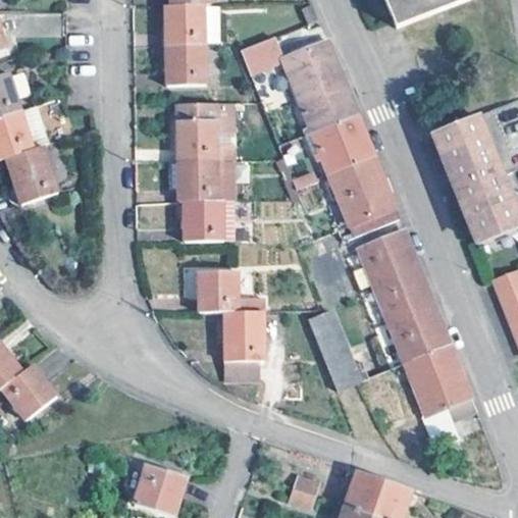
[(382,0),(391,20),(393,26),(395,24),(455,0),(382,0)]
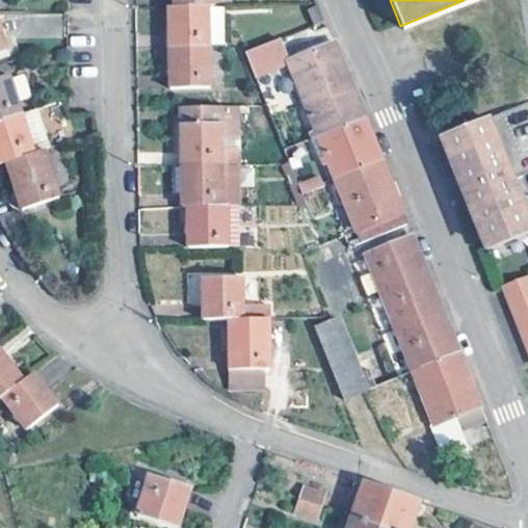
[(324,20),(317,3),(307,7),(312,20),(314,25),(324,20)]
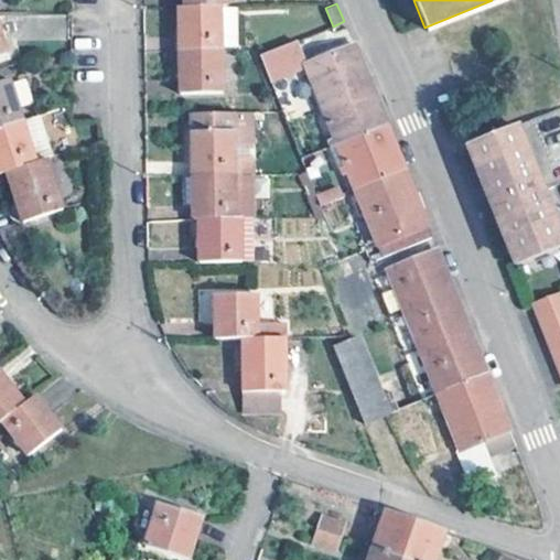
[(178,47),(222,46),(219,4),(183,4),(178,6),(178,47)]
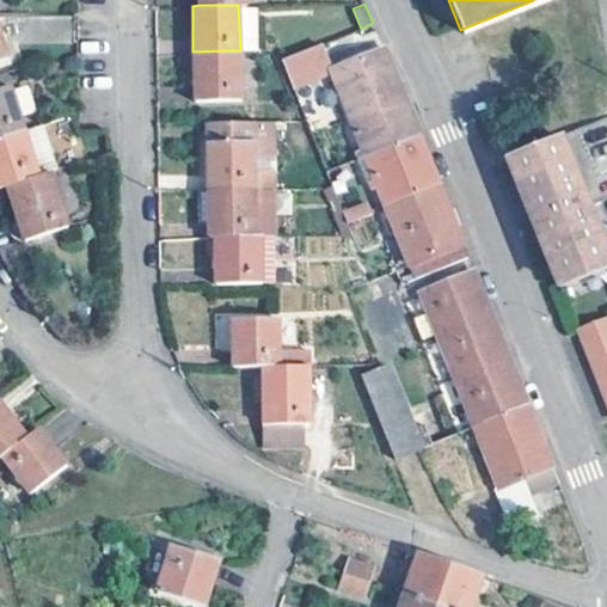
[(0,56),(6,54),(6,53),(2,40),(68,36),(67,10),(0,14),(0,56)]
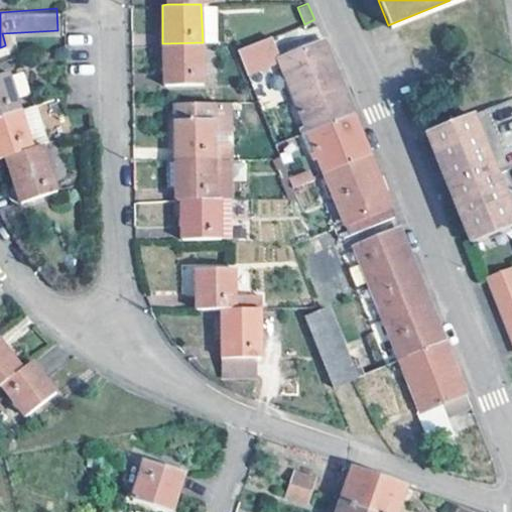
[(303,126),(348,108),(320,38),(275,56),(300,118),(295,120),(298,129),(303,126)]
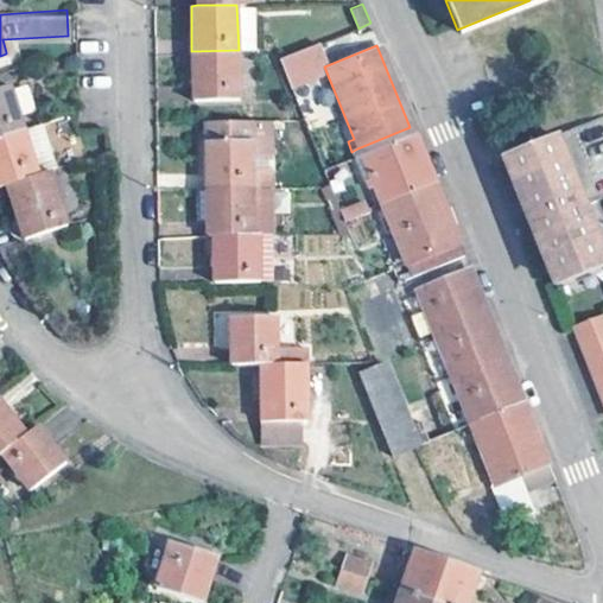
[(316,48),(279,63),(283,71),(287,82),(324,67),(316,48)]
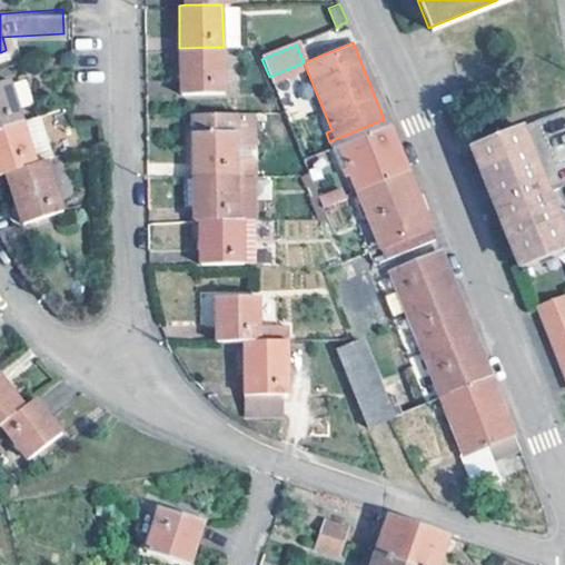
[(222,49),(180,50),(182,91),(224,89),(222,49)]
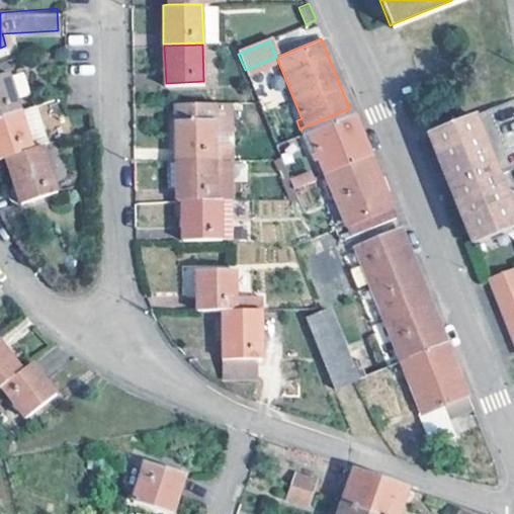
[(0,111),(21,104),(10,67),(0,70),(0,111)]
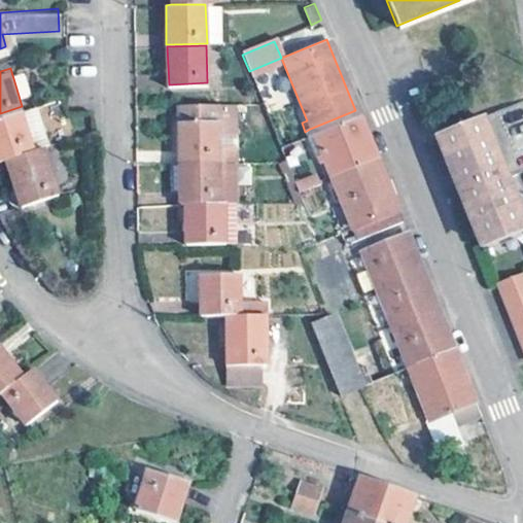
[(46,141),(36,102),(22,106),(33,145),(42,142),(46,141)]
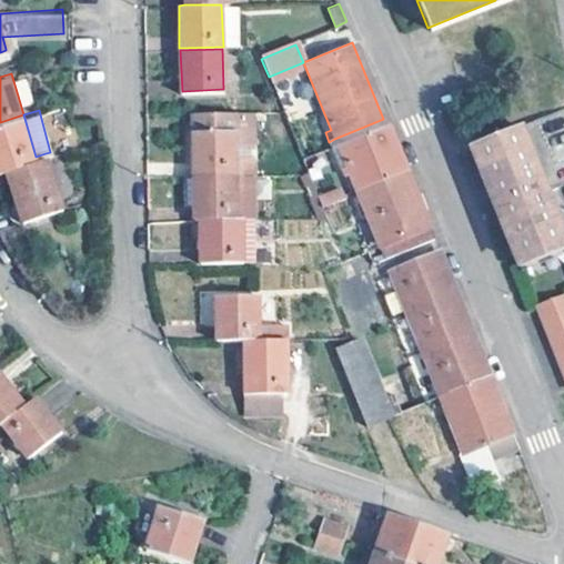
[(314,128),(308,111),(292,118),(299,134),(314,128)]
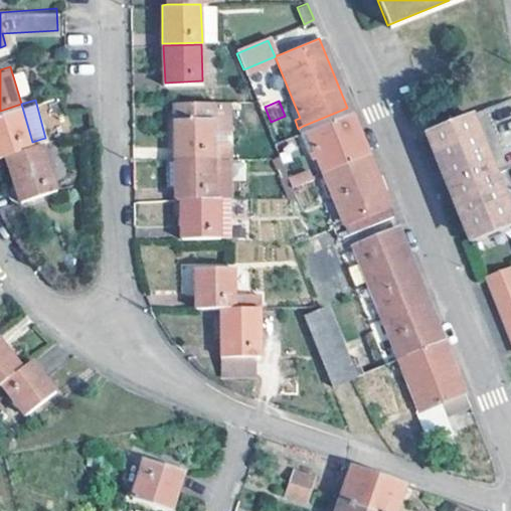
[(175,158),(180,157),(213,157),(212,117),(211,102),(173,103),(175,158)]
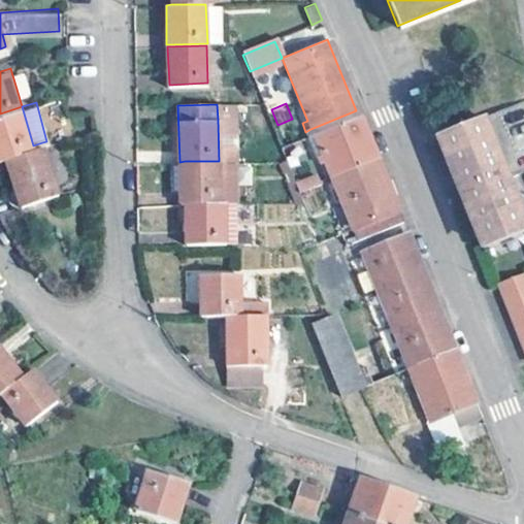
[(228,104),(217,104),(218,120),(228,120),(228,104)]
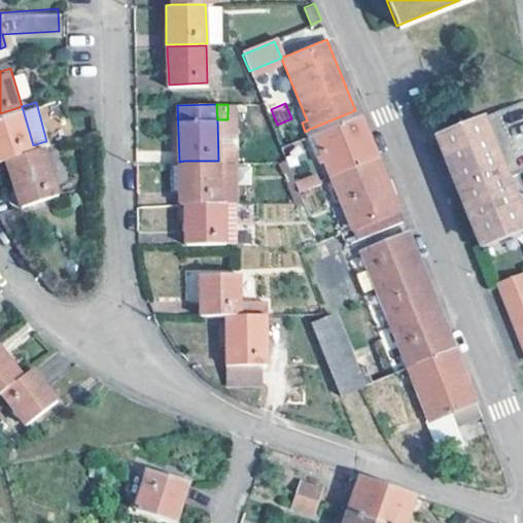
[(260,116),(259,104),(247,104),(248,116),(260,116)]
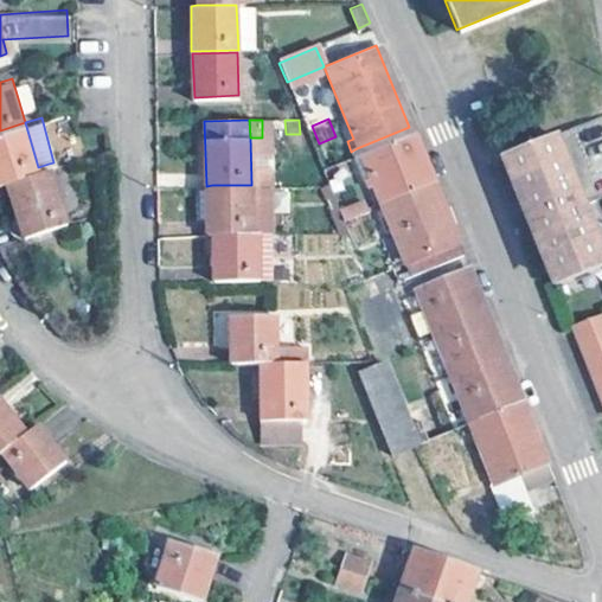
[(0,179),(6,177),(38,167),(25,122),(0,130),(0,179)]
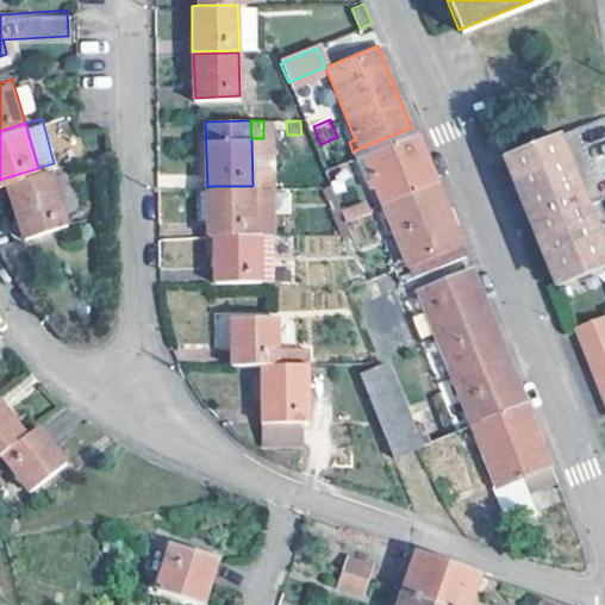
[(378,197),(431,176),(411,128),(359,149),(368,173),(361,176),(363,184),(372,181),(378,197)]
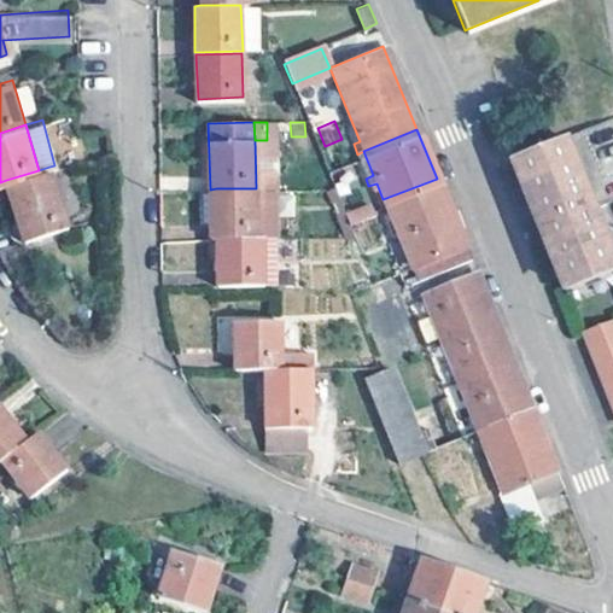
[(612,262),(562,133),(507,153),(560,281),(612,262)]
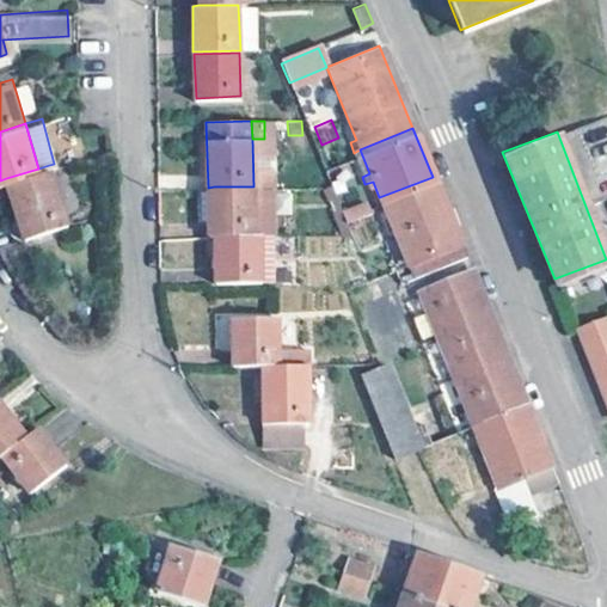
[(38,169),(6,178),(23,233),(66,220),(49,165),(38,169)]
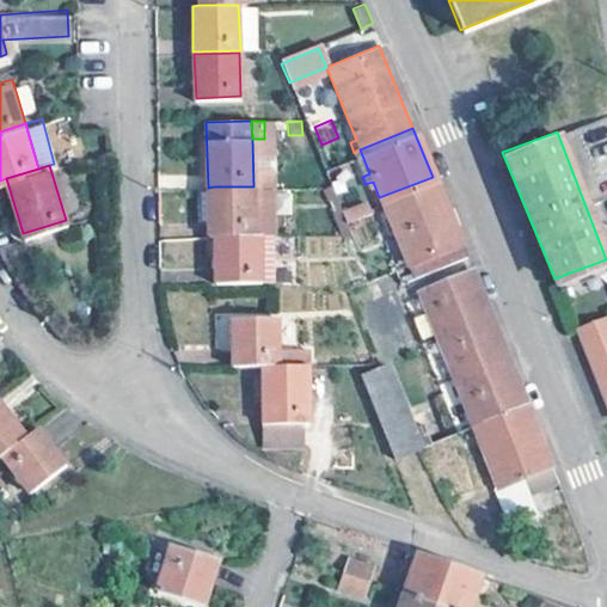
[(433,177),(379,197),(397,241),(388,245),(397,263),(404,259),(410,276),(463,255),(433,177)]
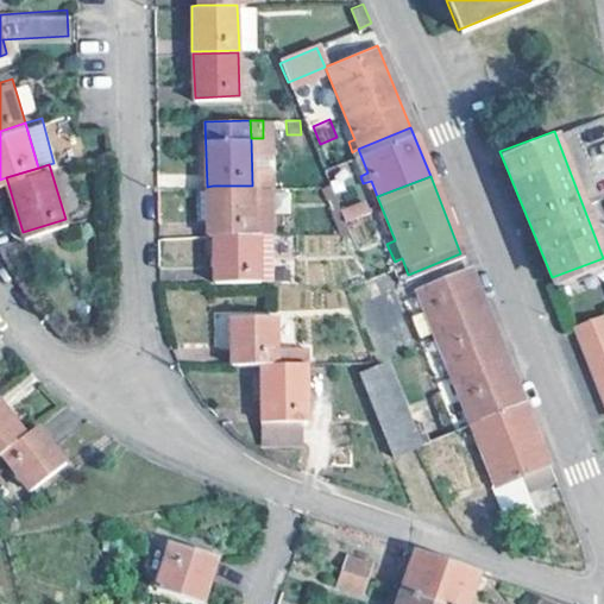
[(258,188),(213,188),(214,233),(260,232),(258,188)]
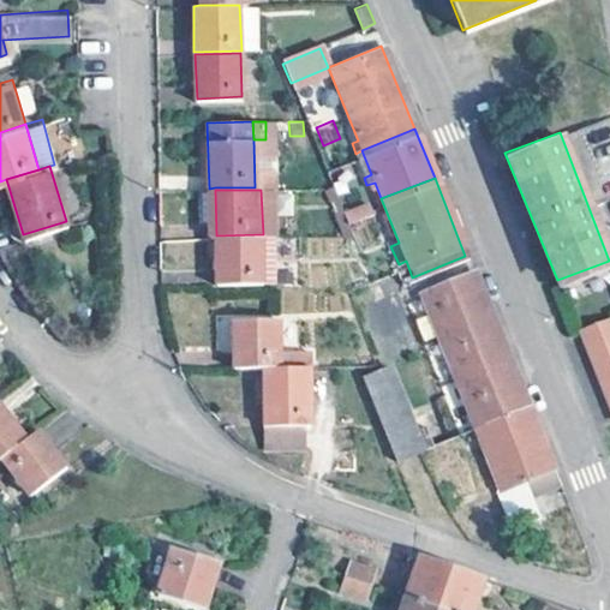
[(263,234),(263,238),(281,237),(280,190),(261,190),(263,234)]
